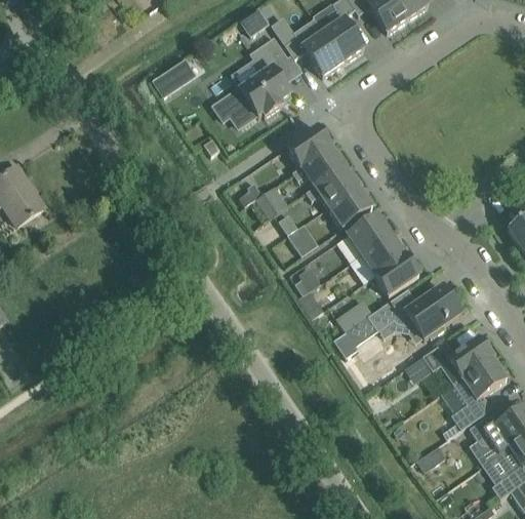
[(333,25),(323,33),(344,63),(364,49),(344,18),(355,10),(348,0),(338,0),(332,4),(335,9),(327,14),(333,25)]
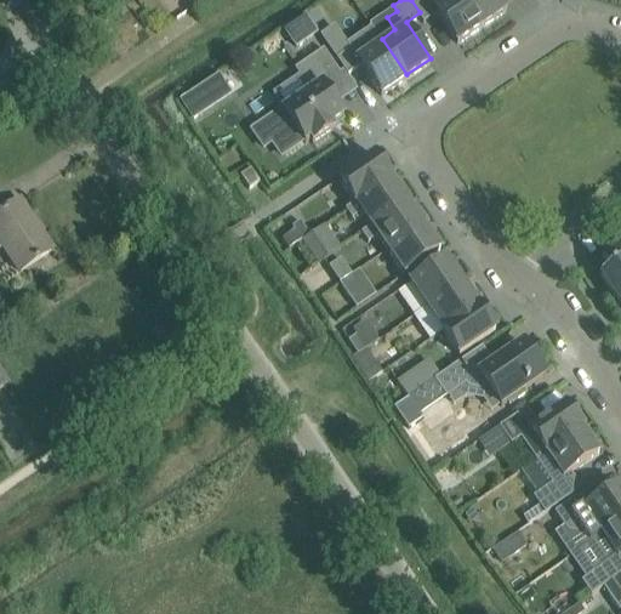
[(411,0),(420,12),(423,18),(437,9),(457,39),(483,22),(466,0),(411,0)]
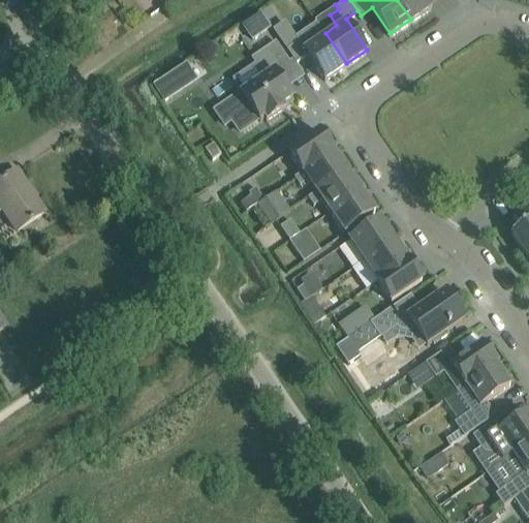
[(397,0),(411,19),(432,5),(428,0),(397,0)]
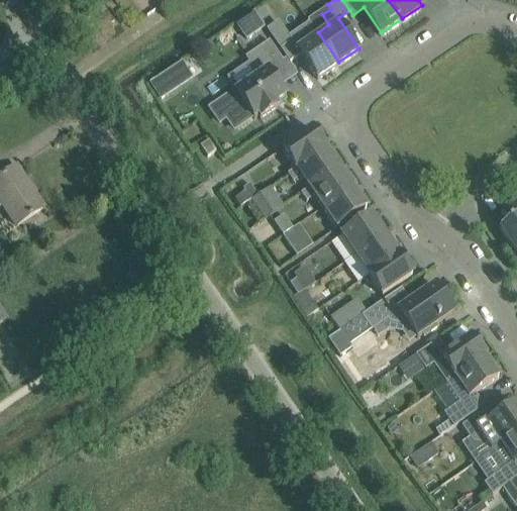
[(254,9),(237,21),(246,34),(262,24),(256,17),(259,16),(254,9)]
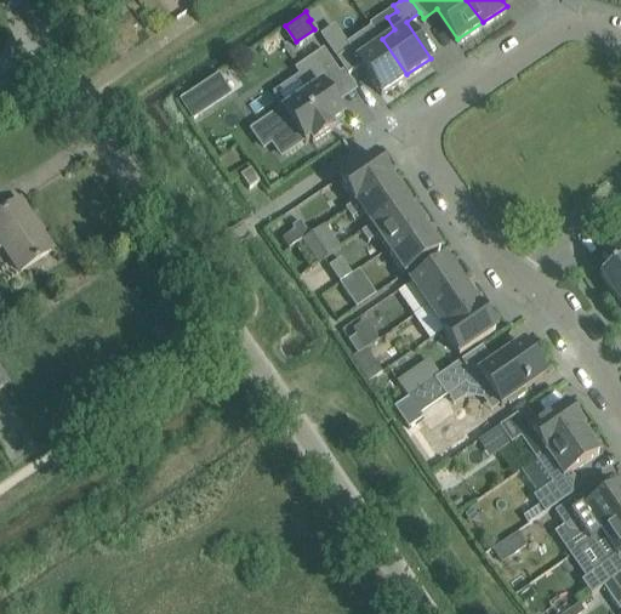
[(406,74),(382,39),(359,55),(352,44),(336,55),(347,70),(362,61),(382,91),(406,74)]
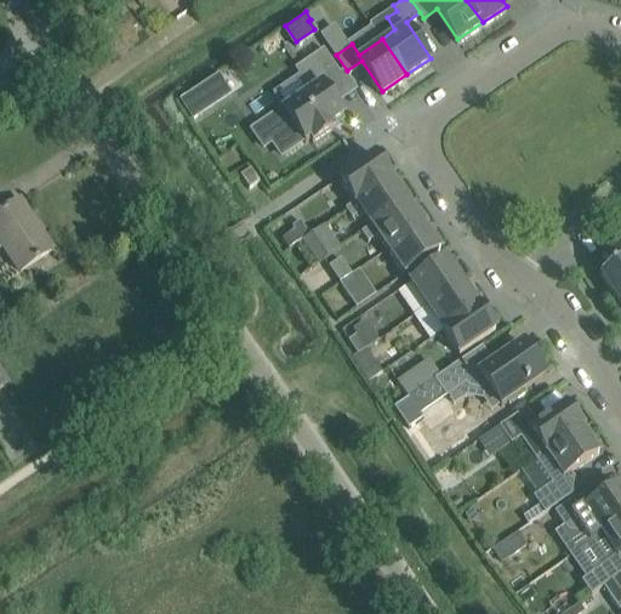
[(283,104),(252,125),(263,141),(272,136),(281,149),(303,135),(306,137),(311,135),(313,137),(334,123),(331,119),(343,112),(336,100),(322,80),(340,67),(324,44),(295,63),(298,69),(309,86),(284,104),(283,104)]
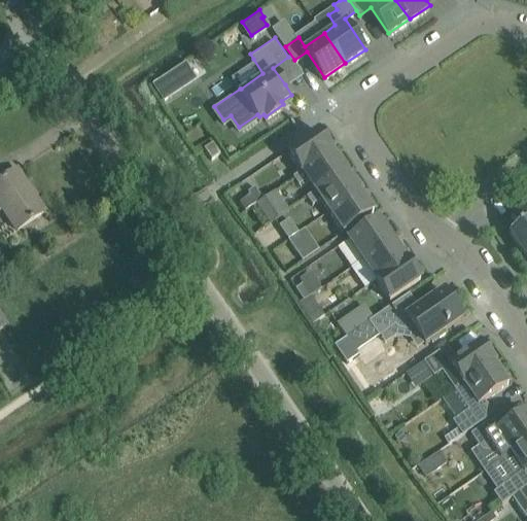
[(160,75),(151,81),(162,97),(170,91),(160,75)]
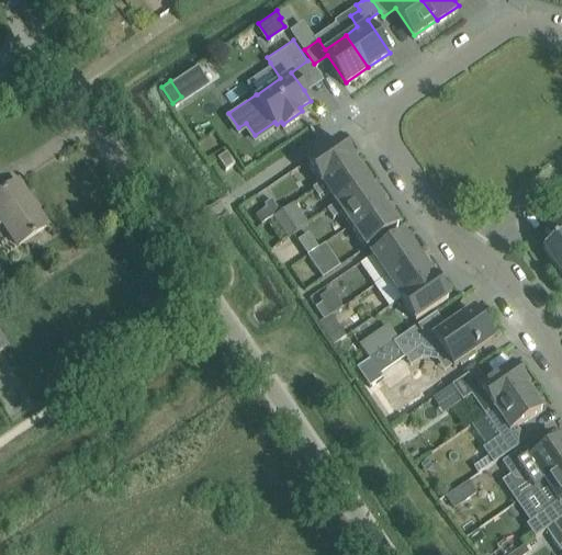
[(306,157),(321,179),(322,179),(353,157),(339,135),(306,157)]
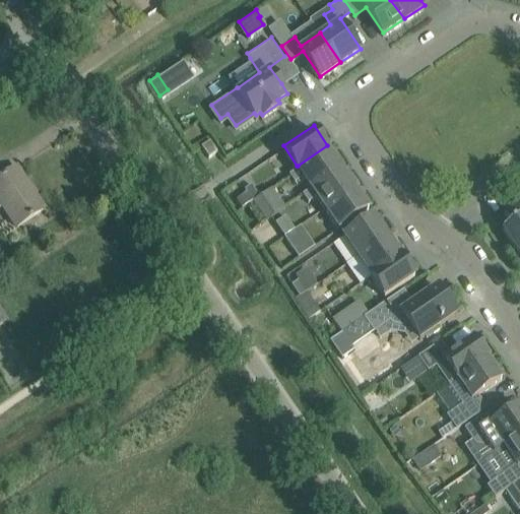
[(217,146),(211,137),(203,143),(209,152),(217,146)]
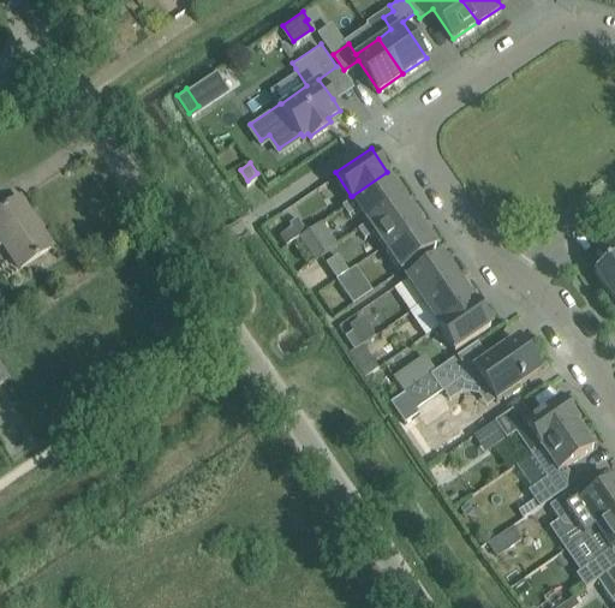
[(358,206),(368,219),(368,220),(404,195),(387,172),(352,196),(351,196),(341,202),(348,212),(358,206)]
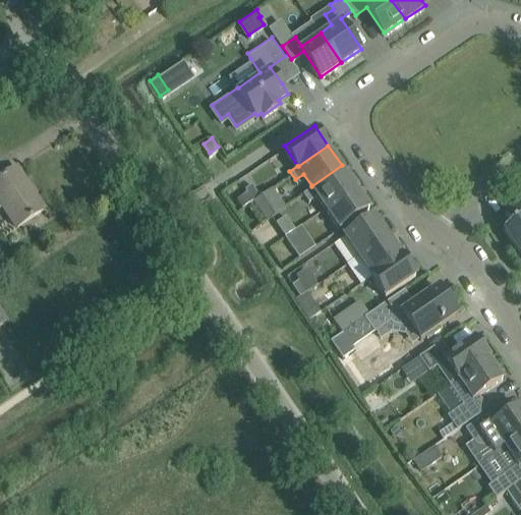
[(0,203),(12,222),(15,225),(26,217),(44,206),(34,190),(32,192),(15,167),(17,165),(16,164),(0,174),(0,203)]
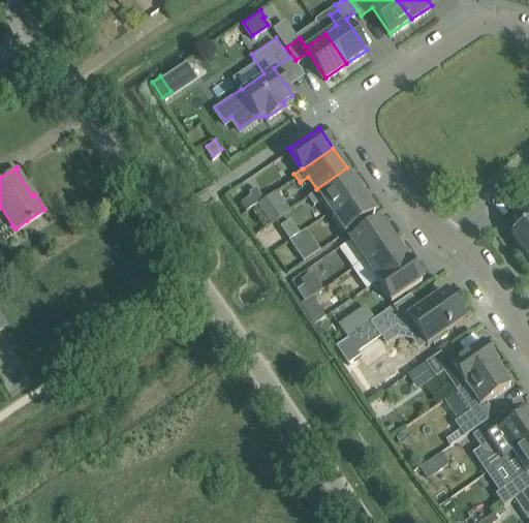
[(321,196),(330,209),(361,188),(347,167),(316,189),(316,188),(308,193),(313,203),(321,196)]
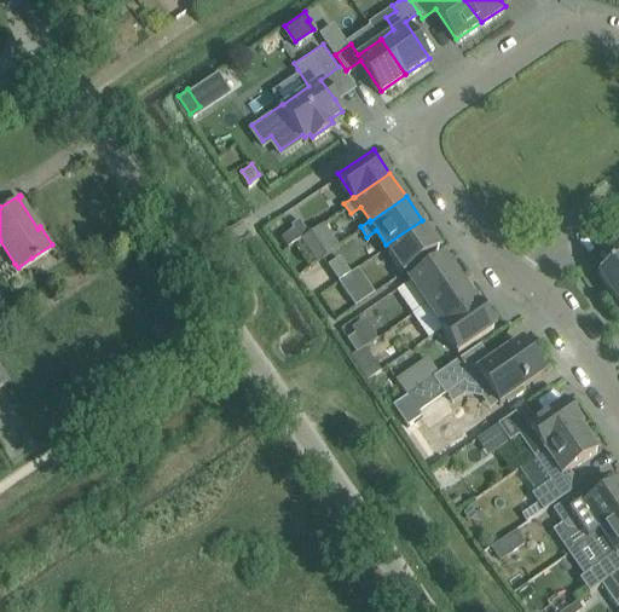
[(308,229),(299,215),(291,220),(294,224),(301,234),(308,229)]
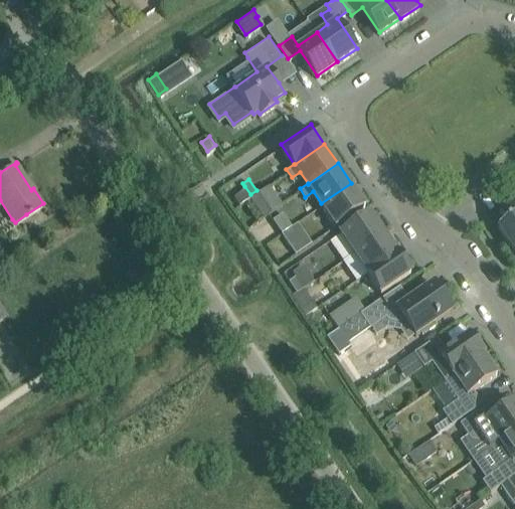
[(365,203),(351,183),(322,204),(335,223),(365,203)]
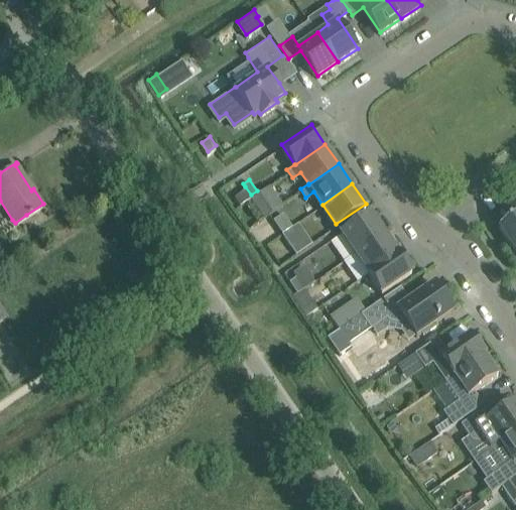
[(245,186),(234,195),(240,203),(251,195),(245,186)]
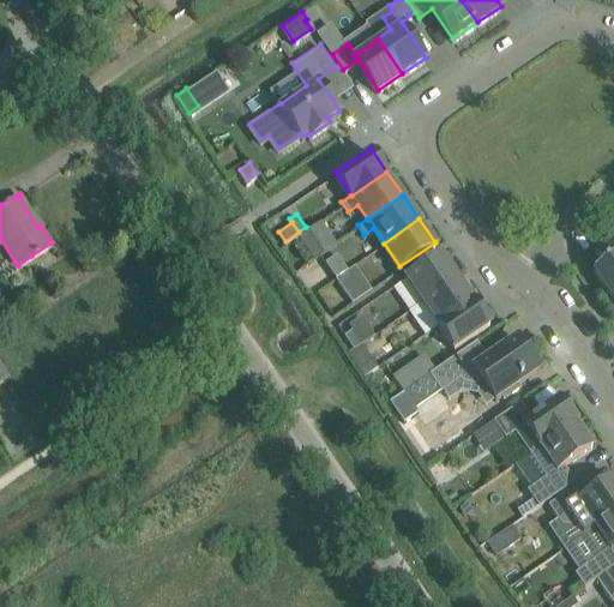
[(307,227),(306,227),(299,232),(308,247),(318,241),(307,227)]
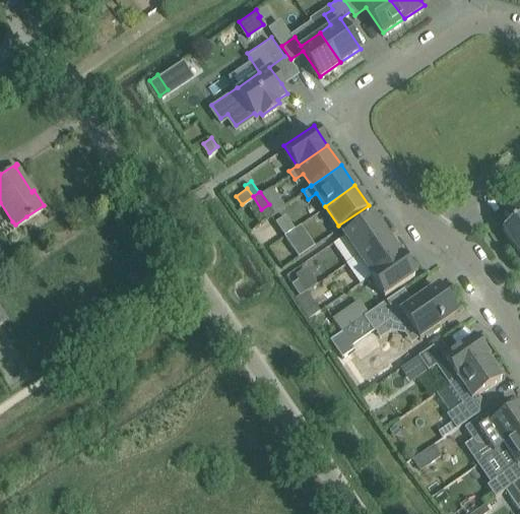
[(519,198),(504,209),(511,219),(503,226),(519,251),(519,198)]
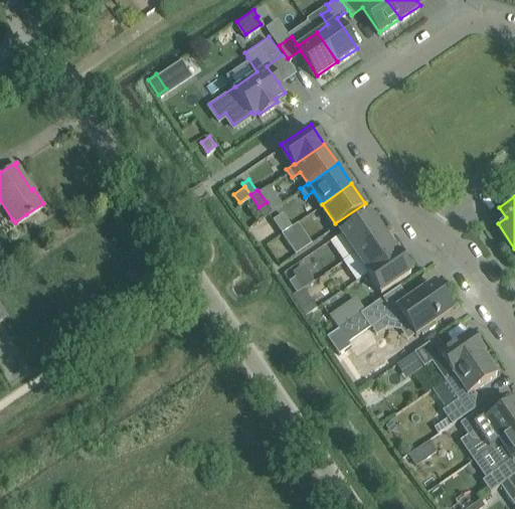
[(340,230),(354,250),(383,230),(369,210),(340,230)]
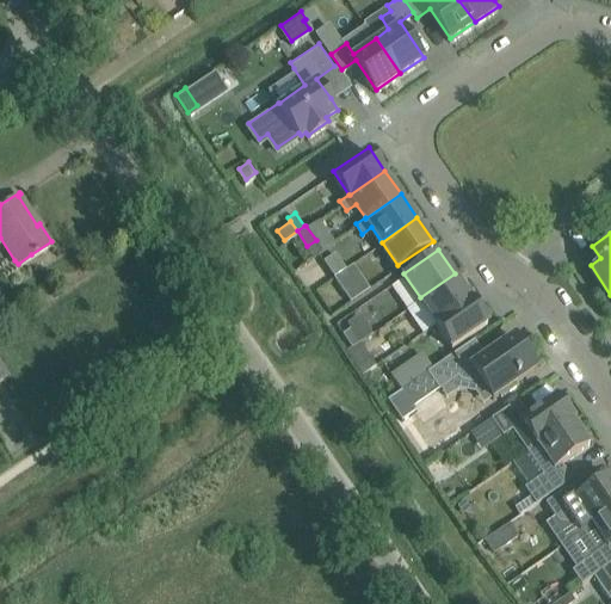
[(343,269),(332,252),(323,258),(334,273),(343,269)]
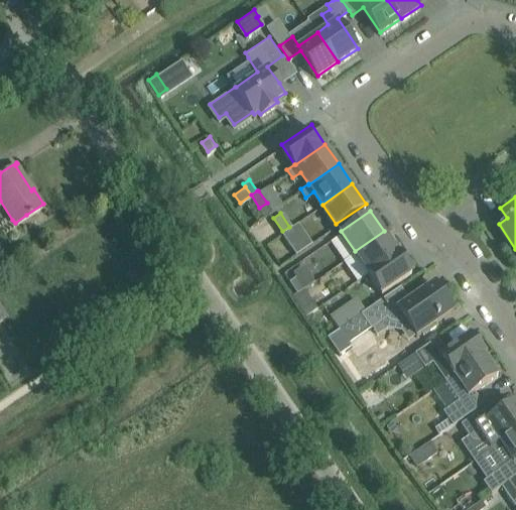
[(282,232),(290,243),(297,239),(289,227),(282,232)]
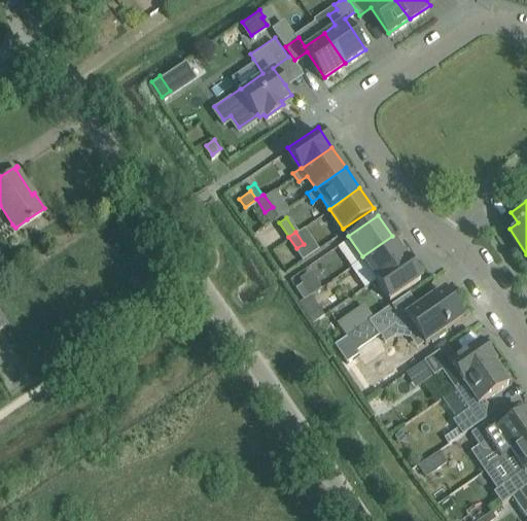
[(362,256),(376,276),(406,255),(392,236),(362,256)]
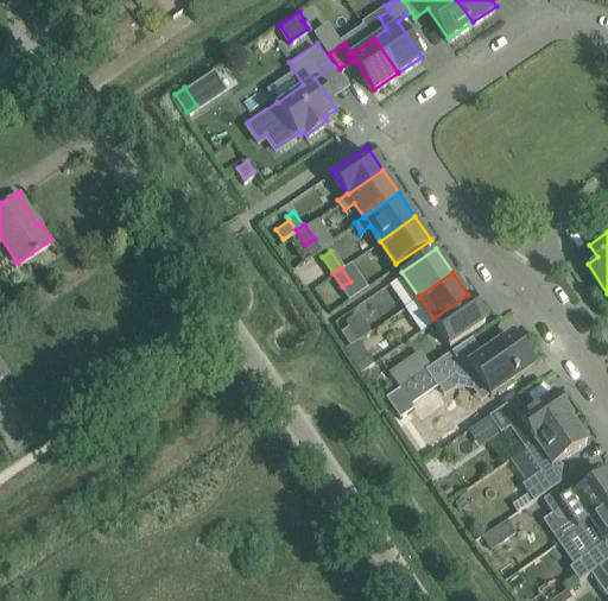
[(468,295),(434,318),(449,343),(485,318),(468,295)]
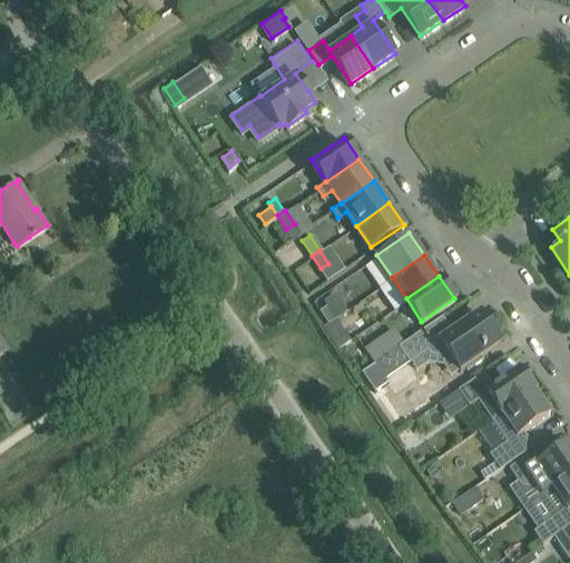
[(355,303),(346,289),(338,295),(347,307),(355,303)]
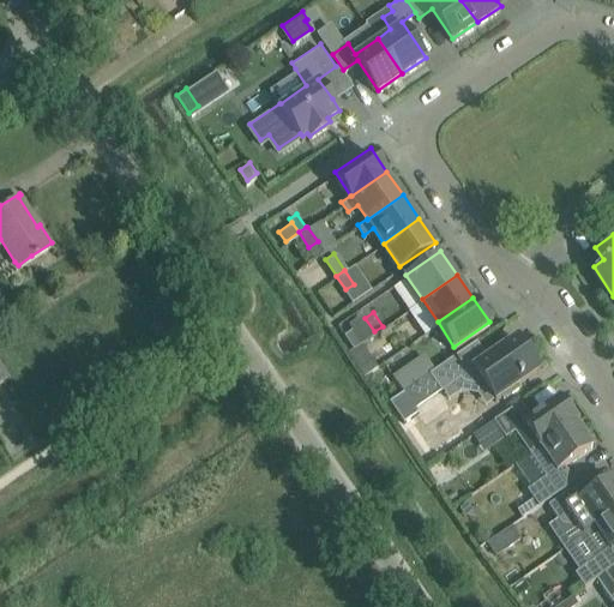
[(518,380),(539,367),(516,334),(487,354),(476,337),(429,370),(441,388),(459,374),(463,378),(480,382),(483,379),(495,396),(501,392),(504,395),(519,384),(518,380)]
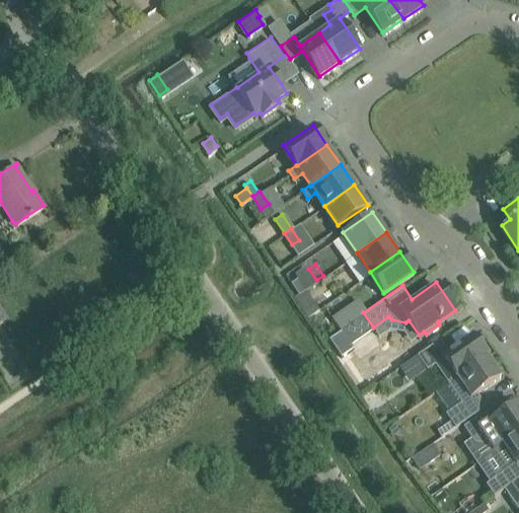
[(331,299),(323,287),(316,292),(324,304),(331,299)]
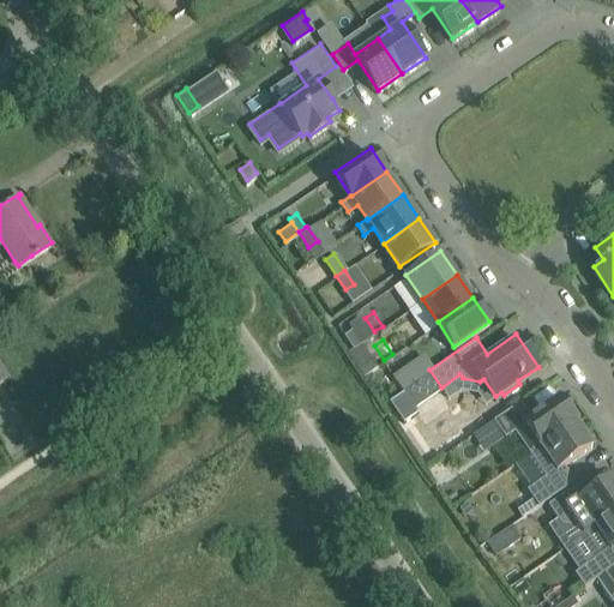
[(420,377),(409,362),(393,373),(403,388),(420,377)]
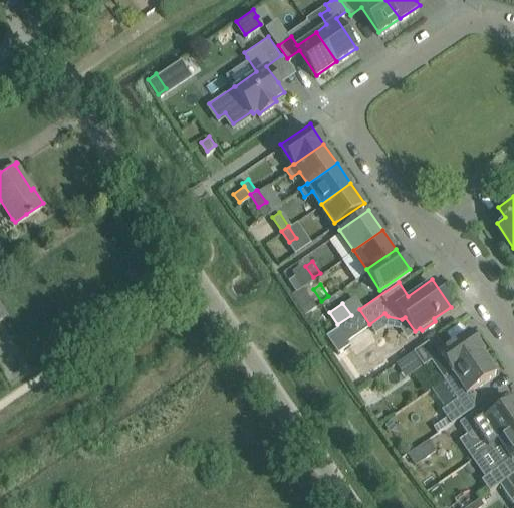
[(431,357),(444,376),(482,350),(468,330),(445,346),(436,333),(413,348),(423,363),(431,357)]
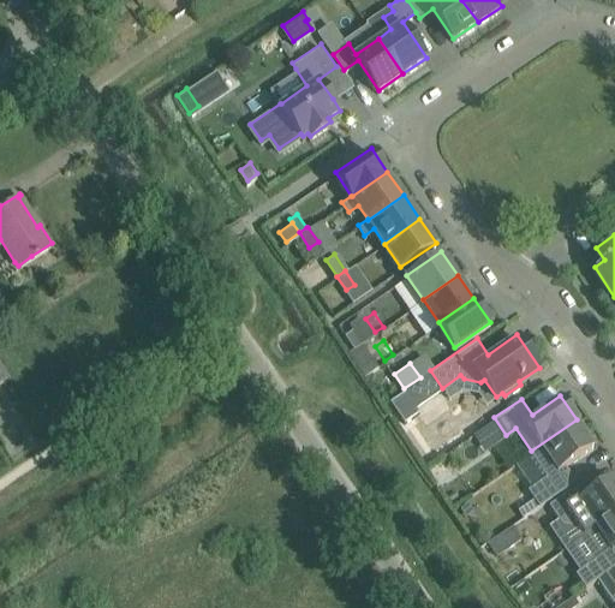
[(577,419),(531,451),(547,474),(527,487),(539,504),(575,478),(565,463),(593,443),(577,419)]
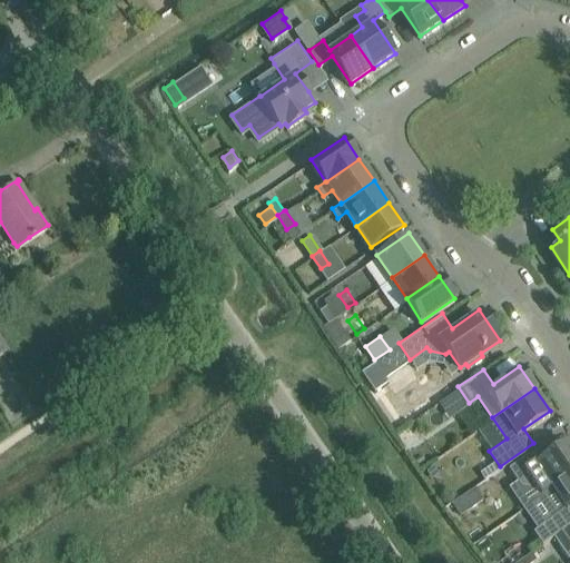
[(543,492),(552,485),(551,485),(569,472),(569,441),(569,440),(543,457),(536,446),(509,465),(521,482),(530,484),(536,481),(543,492)]
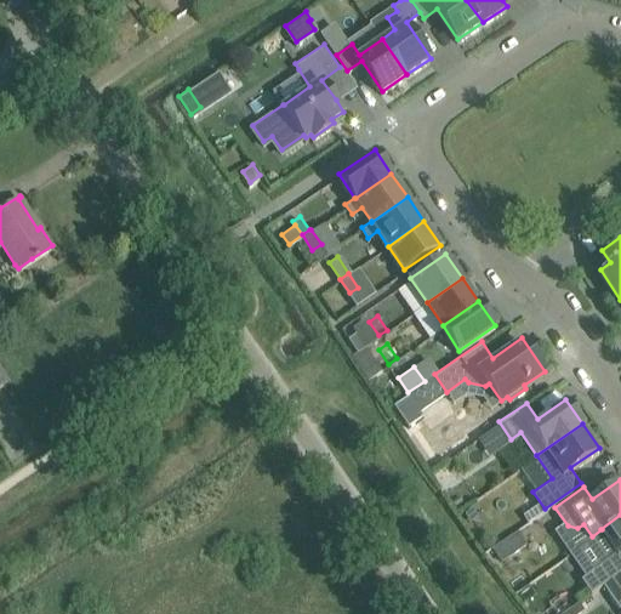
[(591,590),(603,583),(603,581),(620,568),(620,515),(600,529),(602,529),(616,551),(581,576),(591,590)]
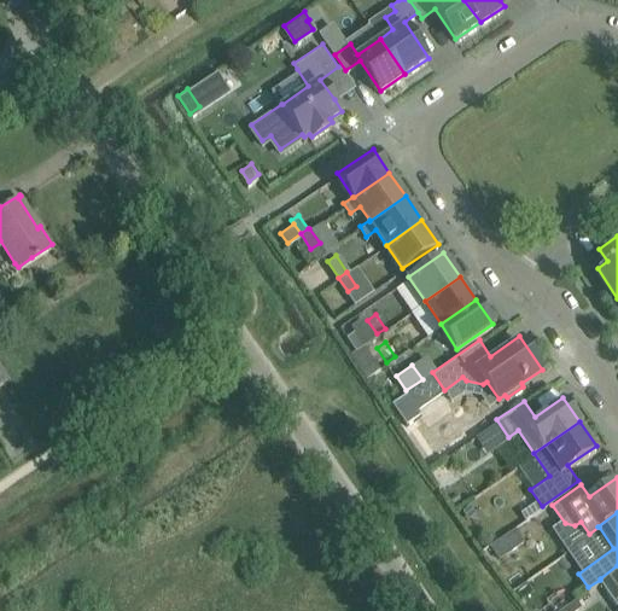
[(517,523),(503,531),(511,542),(524,534),(517,523)]
